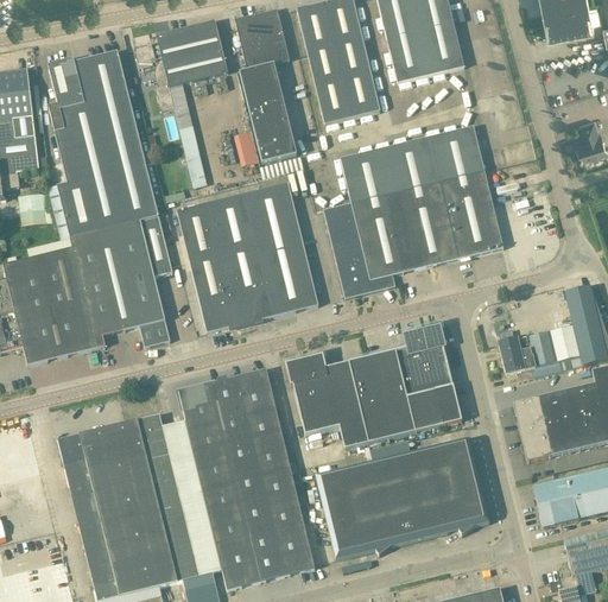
[(324,0),(308,4),(296,6),(324,122),(380,109),(353,0),(324,0)]
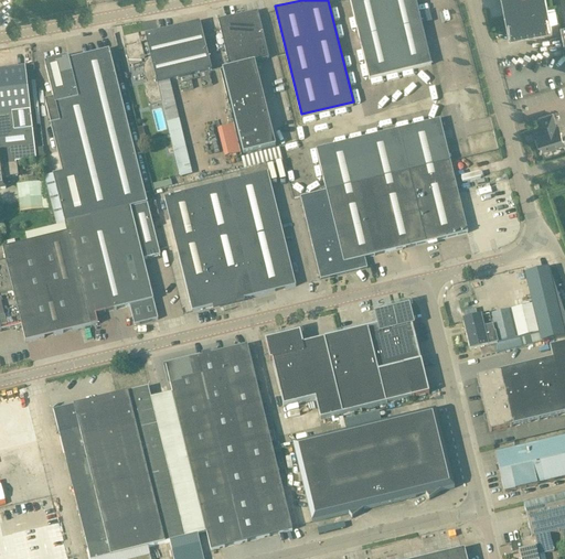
[(432,61),(416,0),(350,0),(369,75),(432,61)]
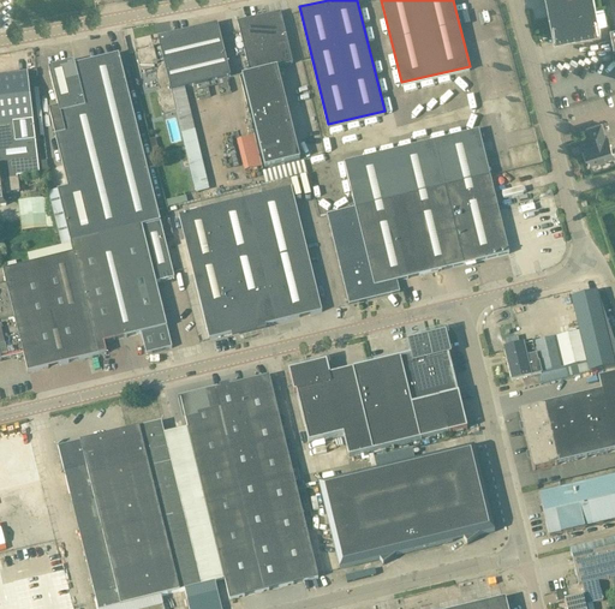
[(599,25),(596,3),(595,0),(545,0),(554,35),(599,25)]
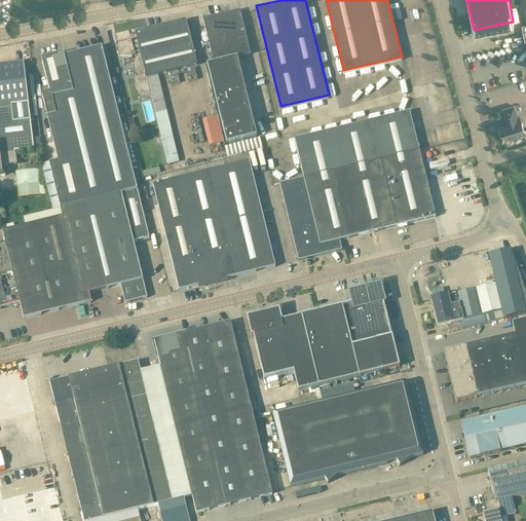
[(214,59),(237,53),(250,50),(240,6),(203,14),(214,59)]
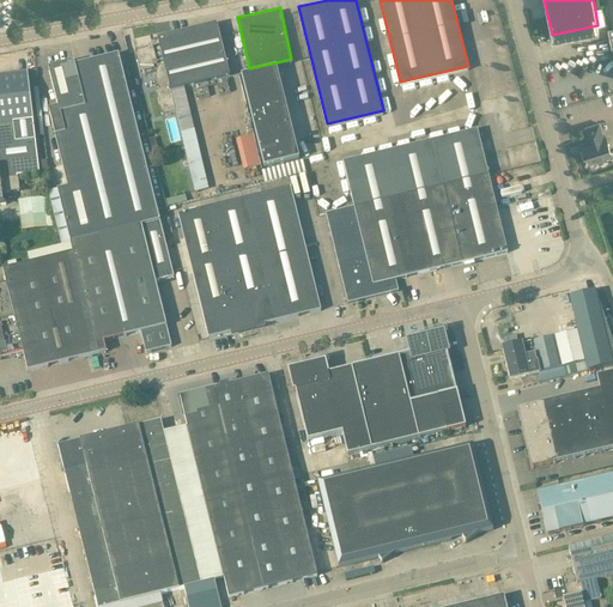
[(168,31),(158,34),(158,35),(171,86),(183,83),(230,72),(217,19),(168,31)]
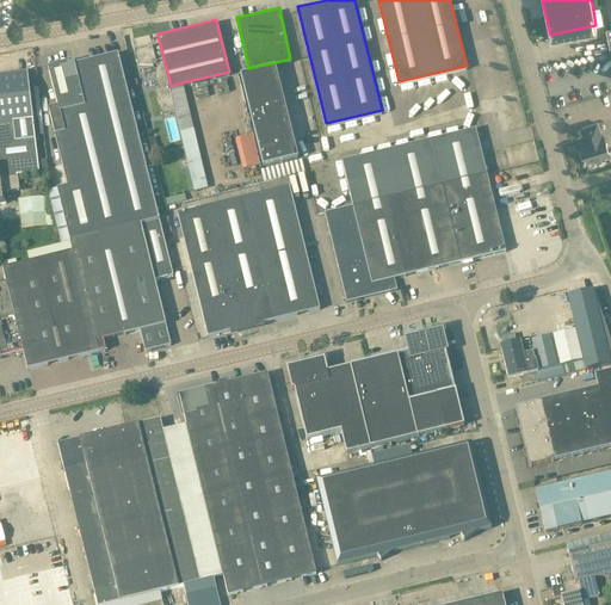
[(150,32),(135,36),(137,47),(135,48),(140,68),(154,66),(159,85),(155,86),(161,110),(176,106),(171,86),(158,35),(152,37),(150,32)]
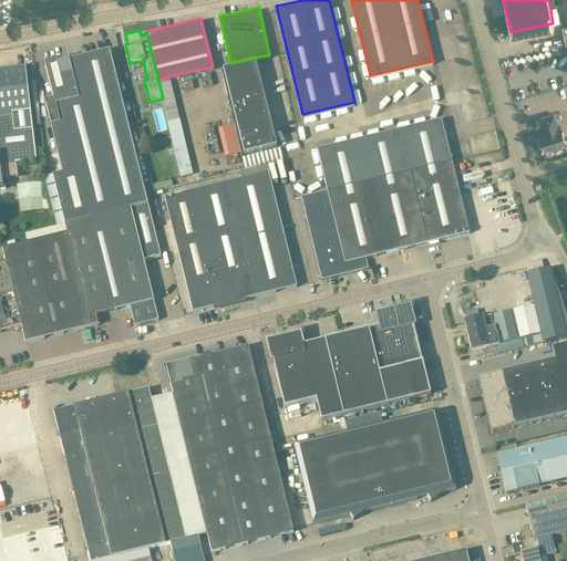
[(96,213),(147,199),(110,45),(69,55),(79,95),(59,100),(65,128),(75,126),(96,213)]
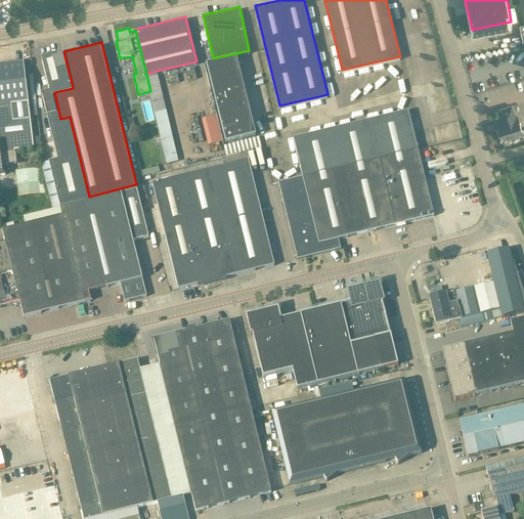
[(49,159),(60,204),(89,197),(70,117),(60,119),(54,92),(73,88),(63,51),(63,49),(62,50),(61,49),(42,53),(42,54),(41,55),(49,88),(41,90),(57,157),(49,159)]
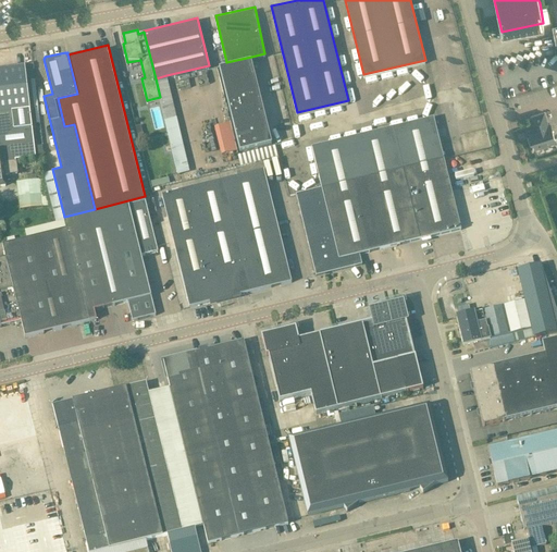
[(251,57),(226,62),(219,63),(239,148),(272,140),(251,57)]
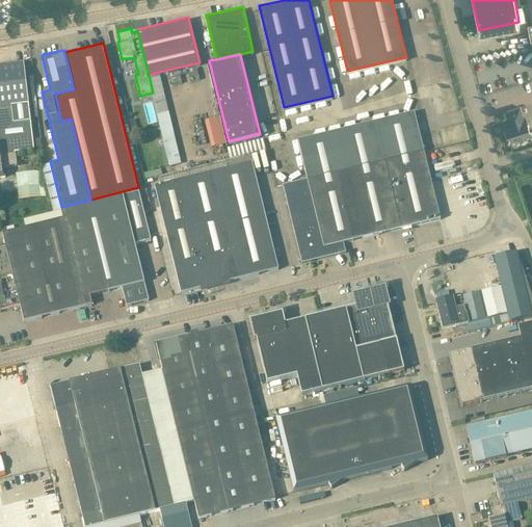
[(34,147),(28,100),(24,58),(0,60),(0,174),(5,174),(4,164),(17,162),(16,150),(15,150),(15,149),(34,147)]
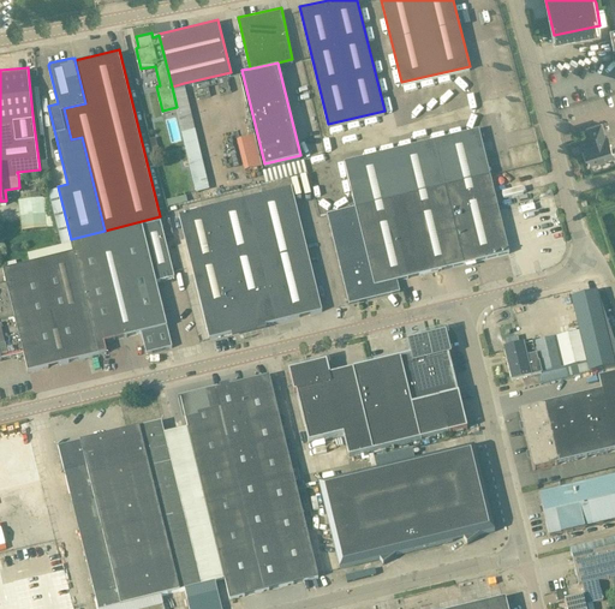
[(583,139),(589,157),(613,149),(607,132),(605,133),(601,118),(585,123),(589,132),(590,132),(591,137),(583,139)]
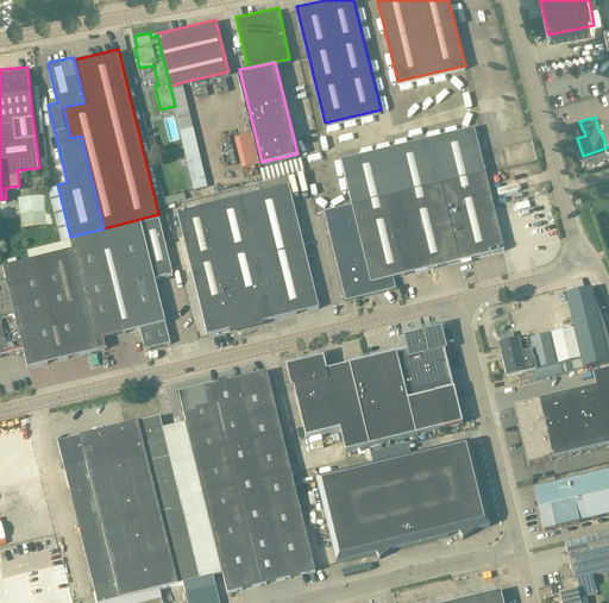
[(475,124),(431,134),(340,157),(351,201),(324,207),(345,297),(396,284),(394,274),(504,246),(475,124)]
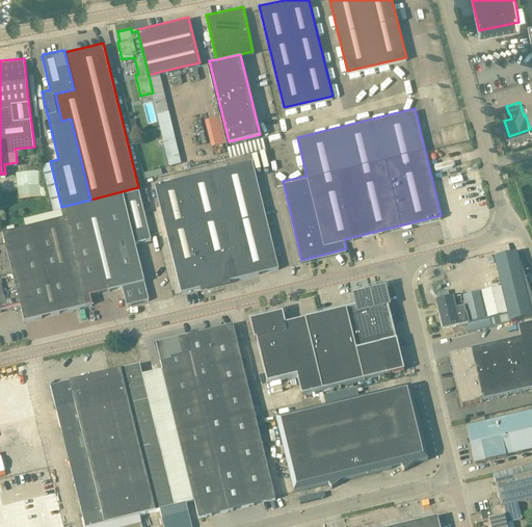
[(204,119),(211,146),(225,141),(219,114),(204,119)]
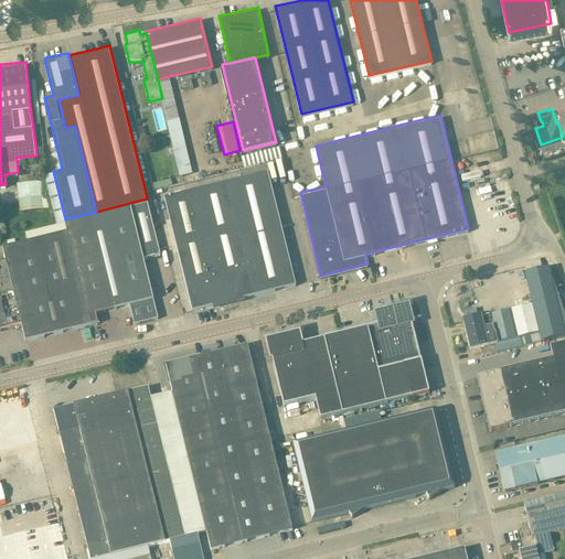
[(141,140),(147,139),(142,122),(137,124),(141,140)]
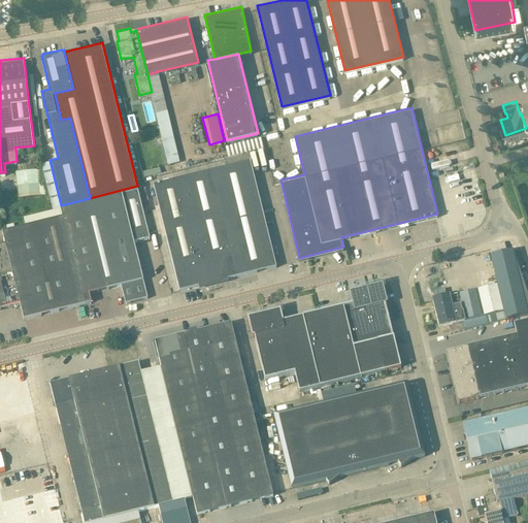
[(229,278),(228,275),(276,264),(250,158),(154,182),(179,288),(199,283),(199,285),(229,278)]
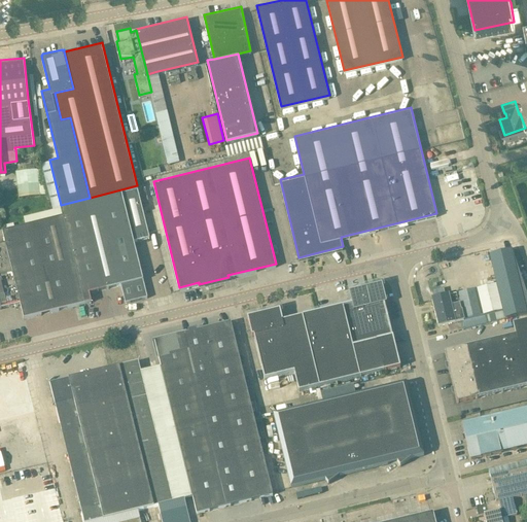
[(40,192),(37,166),(15,168),(19,194),(40,192)]
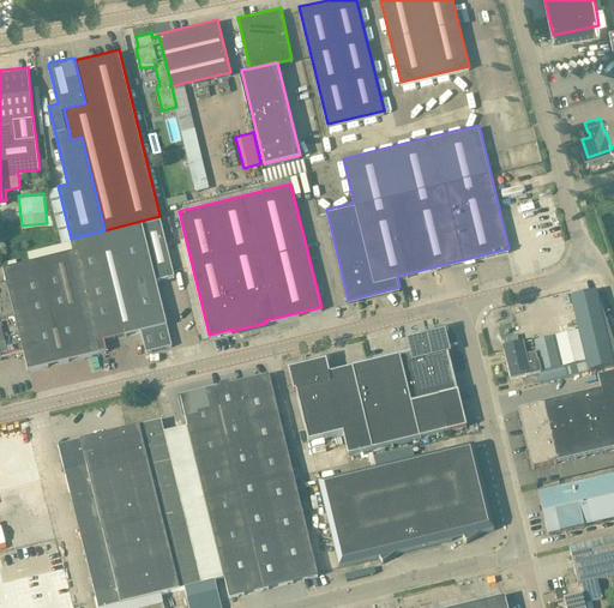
[(2,265),(6,278),(23,349),(28,367),(107,348),(103,337),(140,329),(146,349),(172,343),(156,277),(174,272),(160,216),(104,230),(71,239),(71,240),(28,251),(30,259),(2,265)]
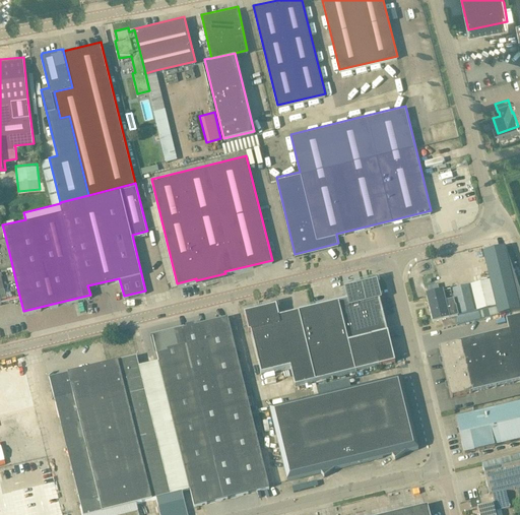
[(0,300),(19,296),(5,236),(0,237),(0,300)]
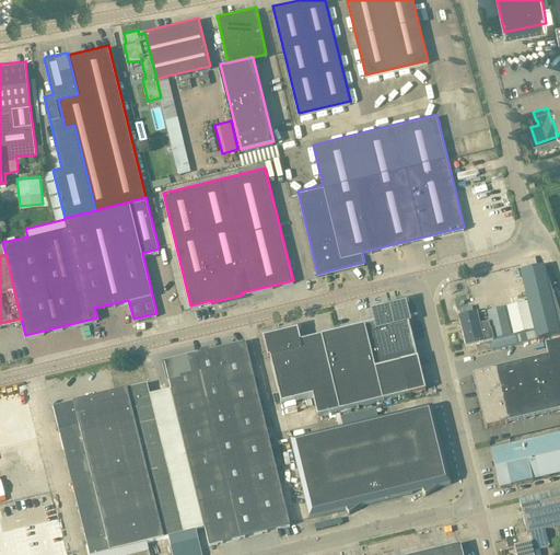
[(374,319),(322,332),(301,337),(298,325),(263,333),(268,354),(270,353),(281,399),(313,391),(317,412),(408,390),(408,391),(426,386),(418,354),(417,354),(408,319),(411,319),(406,298),(371,307),(374,319)]
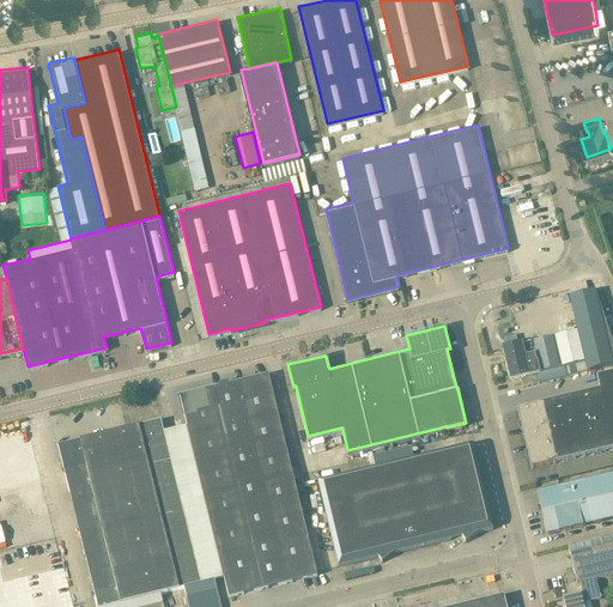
[(577,327),(530,338),(530,339),(538,369),(565,363),(566,372),(587,368),(577,327)]
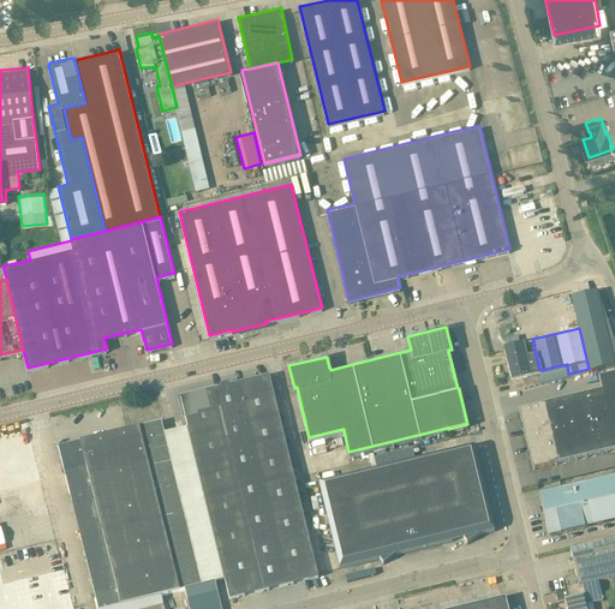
[(512,377),(539,370),(532,340),(524,342),(524,341),(505,346),(512,377)]
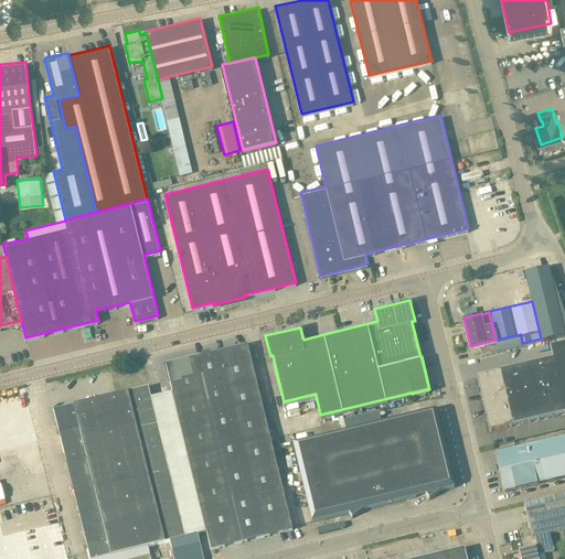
[(553,354),(477,373),(490,427),(564,408),(564,337),(551,342),(553,354)]
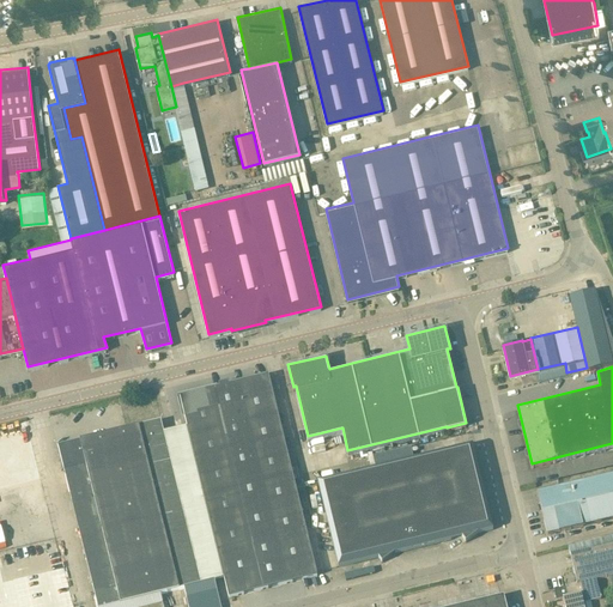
[(199,513),(216,576),(224,574),(229,594),(317,571),(268,370),(229,380),(228,377),(225,376),(223,376),(222,377),(219,378),(219,380),(219,383),(218,383),(217,381),(176,390),(182,412),(184,412),(187,422),(176,425),(199,513)]
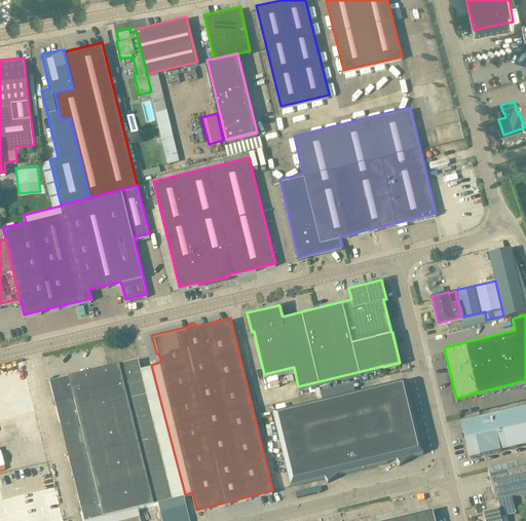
[(84,519),(185,494),(171,440),(151,365),(141,367),(138,357),(49,379),(84,519)]
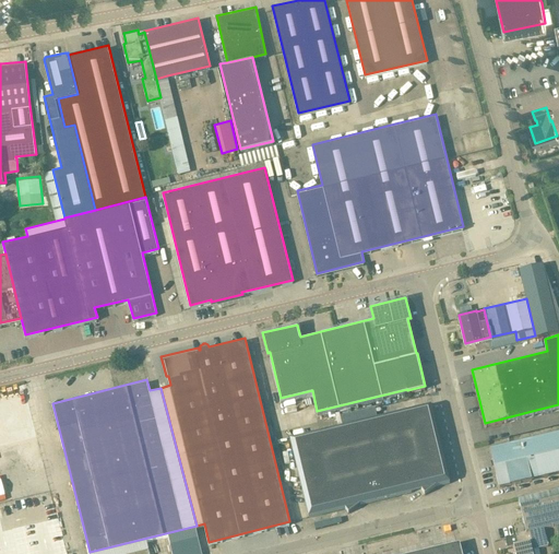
[(359,502),(399,492),(401,502),(426,496),(425,491),(436,483),(450,480),(431,402),(289,436),(308,514),(322,510),(324,520),(349,515),(348,509),(359,502)]
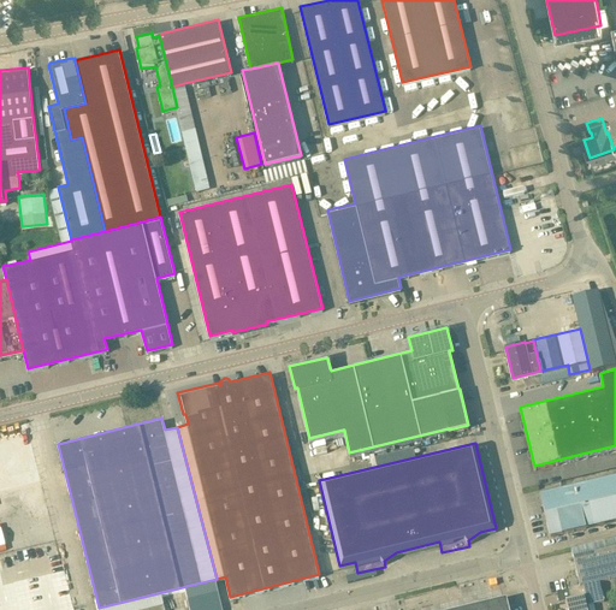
[(550,532),(615,516),(615,471),(540,490),(550,532)]
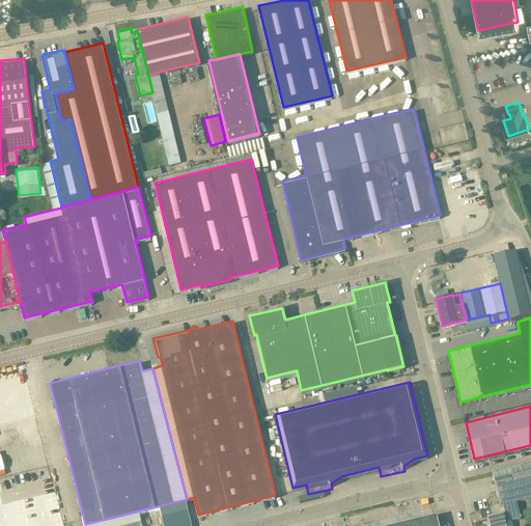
[(500,502),(515,498),(527,496),(530,510),(530,509),(530,461),(493,470),(500,502)]
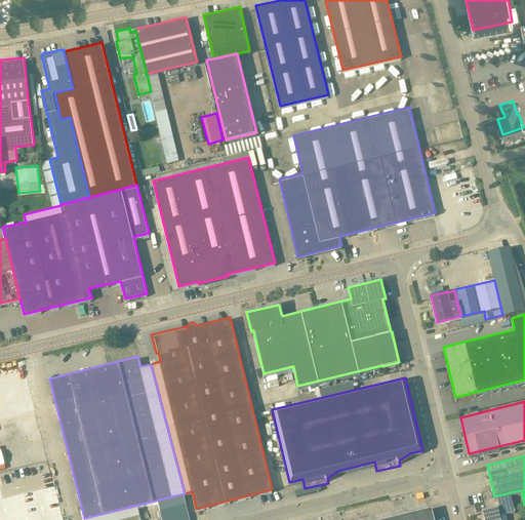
[(513,509),(510,492),(494,496),(486,498),(488,508),(482,509),(484,519),(502,519),(507,519),(505,511),(513,509)]
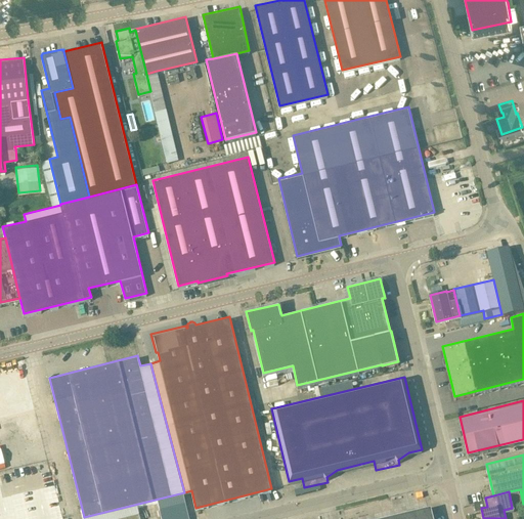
[(433,518),(431,506),(376,518),(433,518)]
